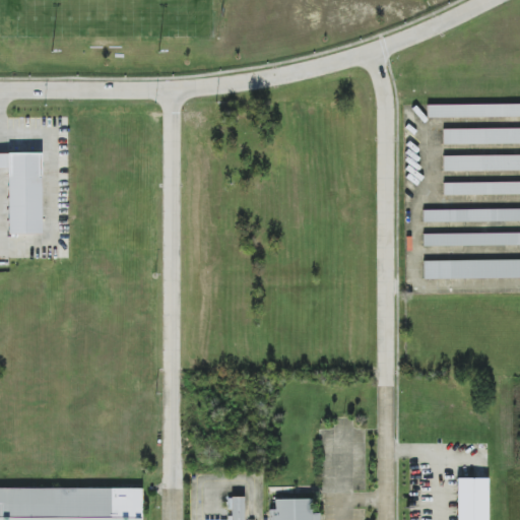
[(519,104),(519,116),(427,118),(427,106),(519,104)]
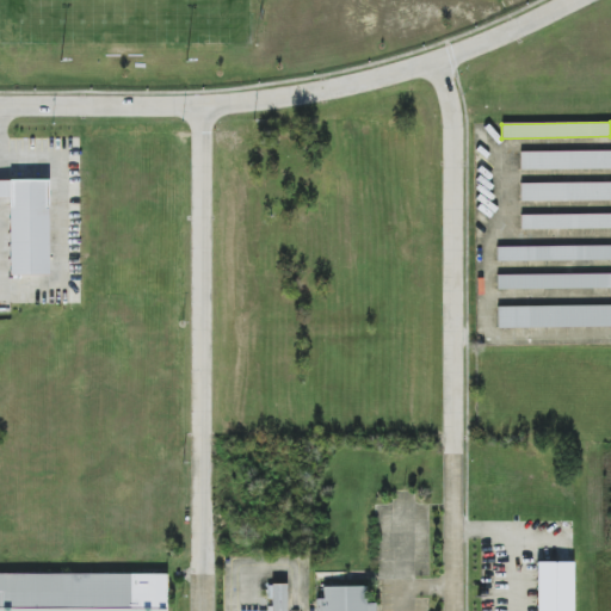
[(610,150),(610,168),(520,170),(520,152),(610,150)]
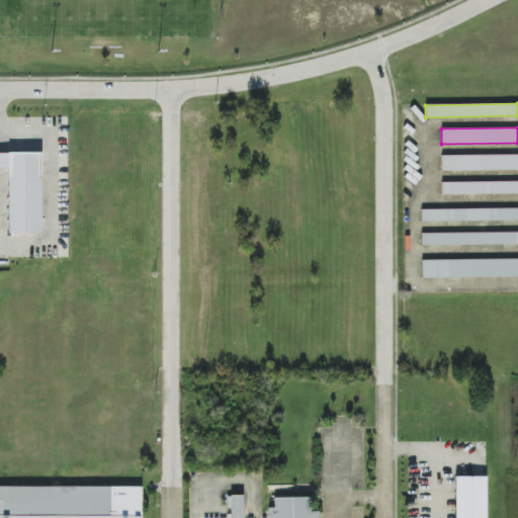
[(40,153),(0,153),(0,167),(8,168),(8,234),(41,233),(40,153)]
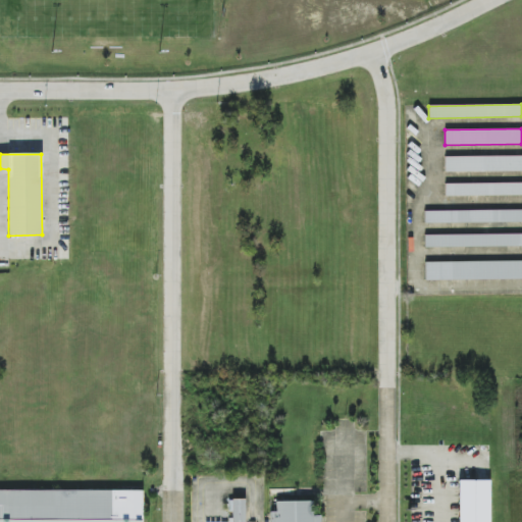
[(444,157),(521,155),(521,171),(444,172),(444,157)]
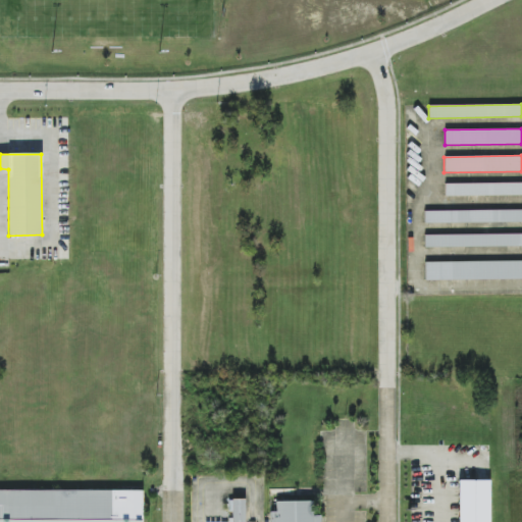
[(521,183),(521,194),(445,195),(445,184),(521,183)]
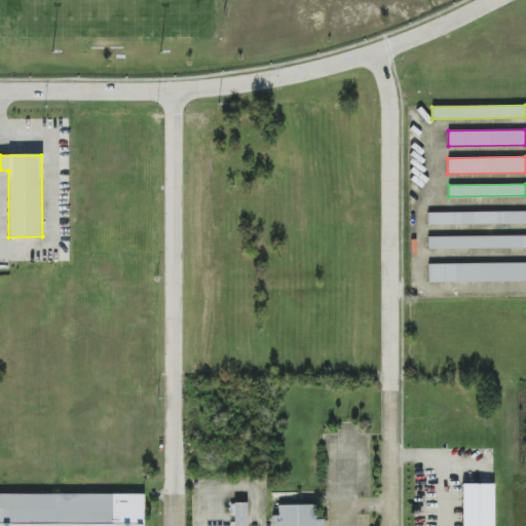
[(525,212),(525,223),(427,224),(427,213),(525,212)]
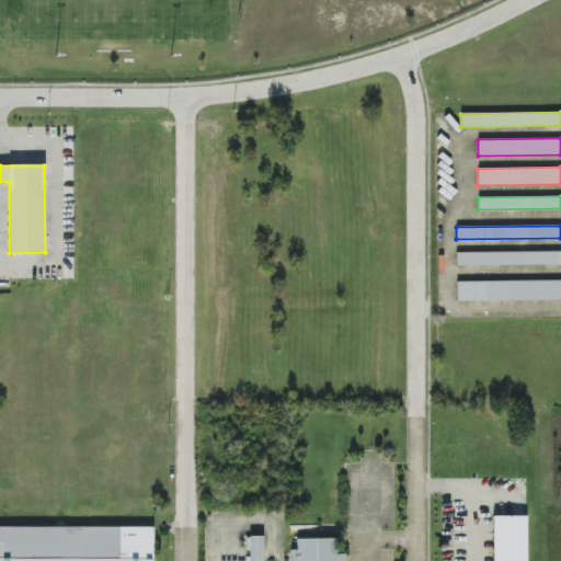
[(560,251),(560,264),(457,265),(457,253),(560,251)]
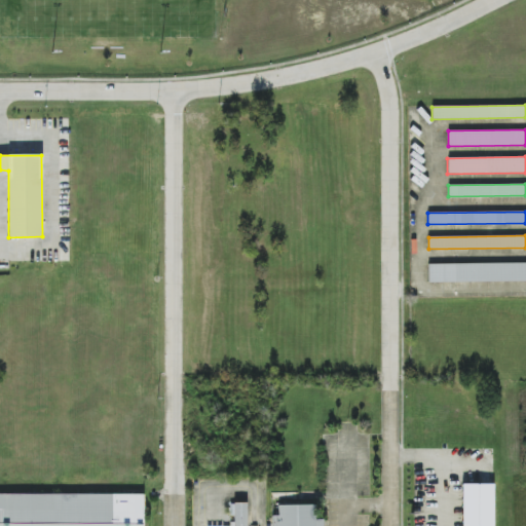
[(427,264),(525,263),(525,280),(427,283),(427,264)]
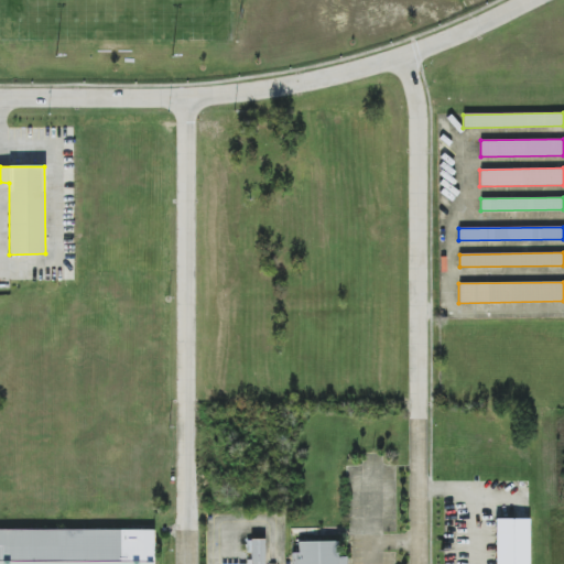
[(529,563),(529,518),(495,518),(495,563),(529,563)]
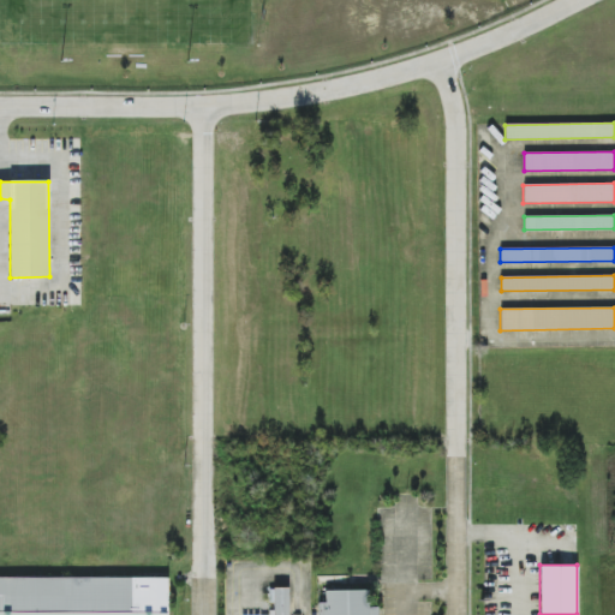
[(167,614),(167,577),(0,575),(0,614),(167,614)]
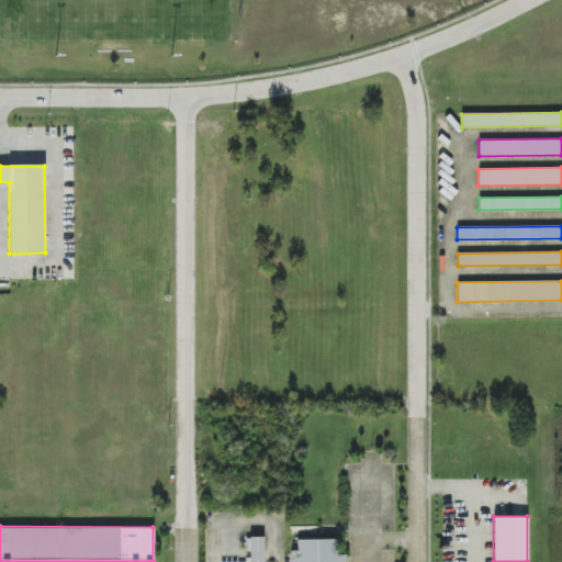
[(263,561),(263,537),(247,537),(247,561),(263,561)]
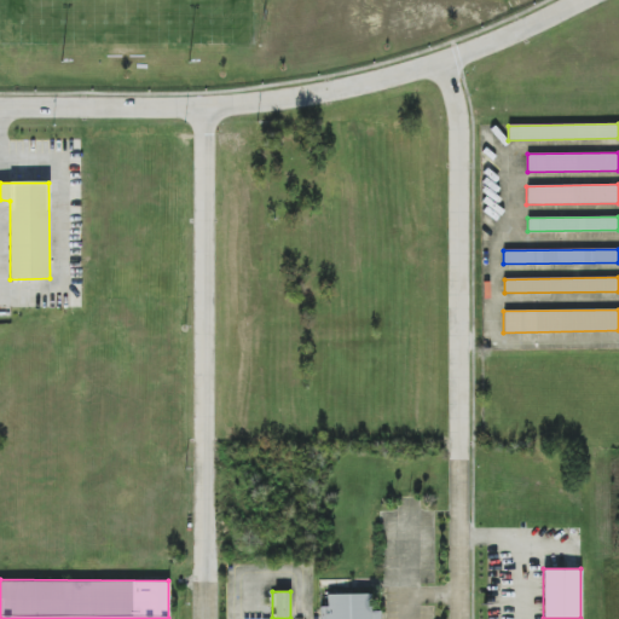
[(370,593),(327,594),(328,606),(319,606),(319,618),(380,618),(380,609),(370,611),(370,593)]
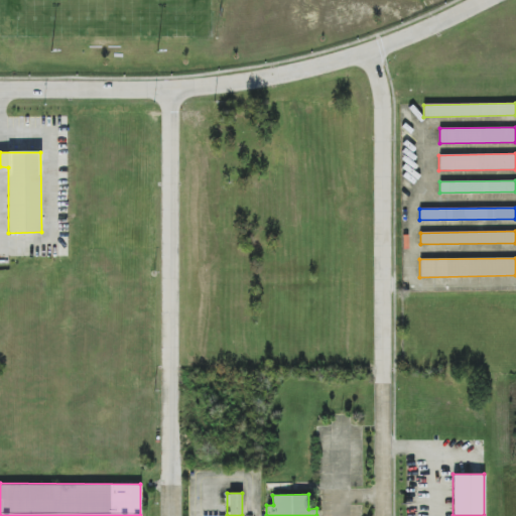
All buildings are outlined.
